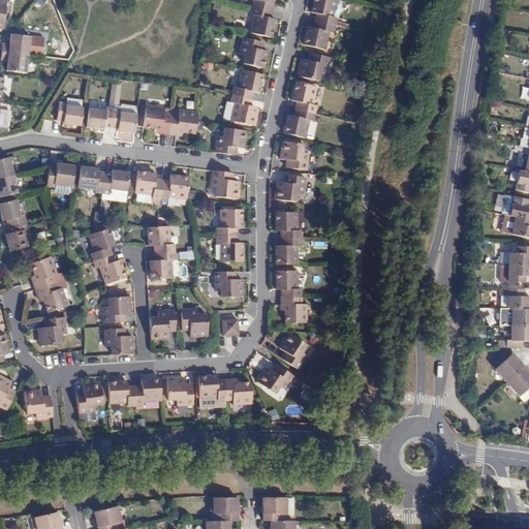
[(272,11),(273,4),(271,4),(271,0),(253,0),(256,1),(255,7),(269,11),(272,11)]
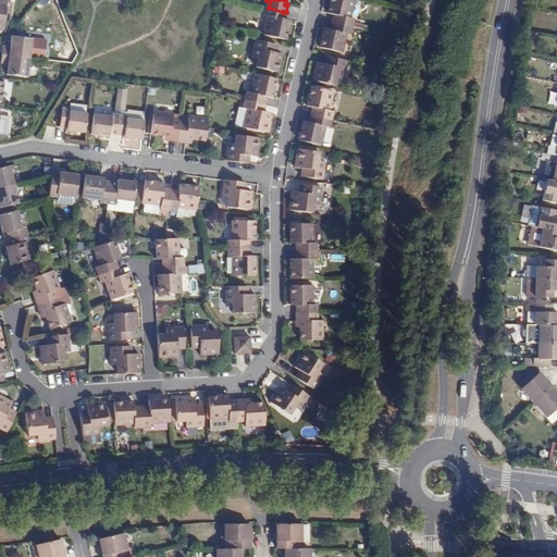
[(330,0),(326,13),(333,15),(336,16),(334,23),(351,27),(354,20),(350,19),(354,0),(330,0)]
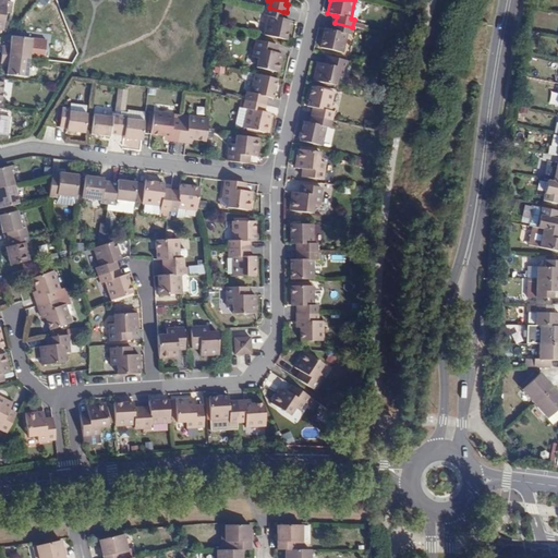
[(283,12),(269,8),(263,36),(286,40),(290,21),(284,20),(282,19),(283,12)]
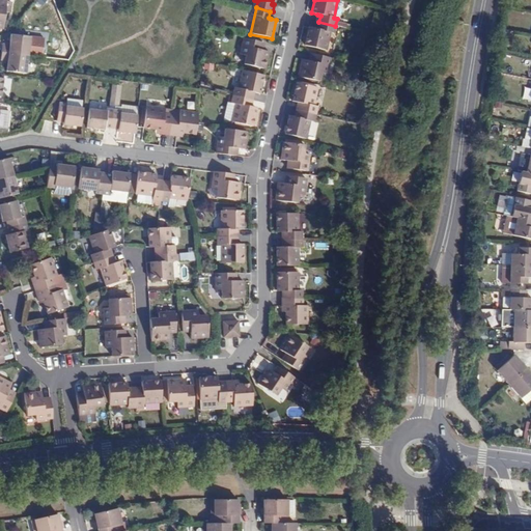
[(334,33),(335,26),(318,22),(317,29),(314,28),(308,27),(304,46),(326,51),(330,32),(334,33)]
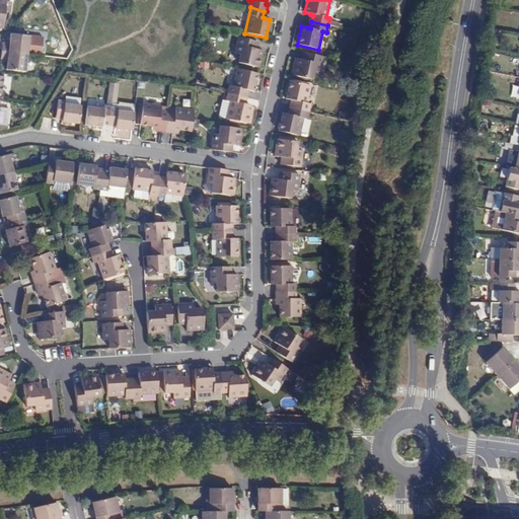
[(28,36),(10,34),(9,44),(2,43),(1,51),(26,54),(28,36)]
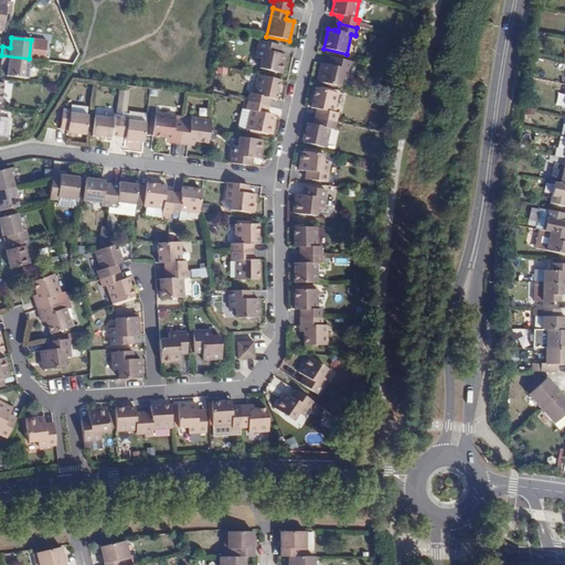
[(285,55),(278,53),(274,53),(276,44),(258,41),(255,57),(259,59),(258,67),(280,73),(285,55)]
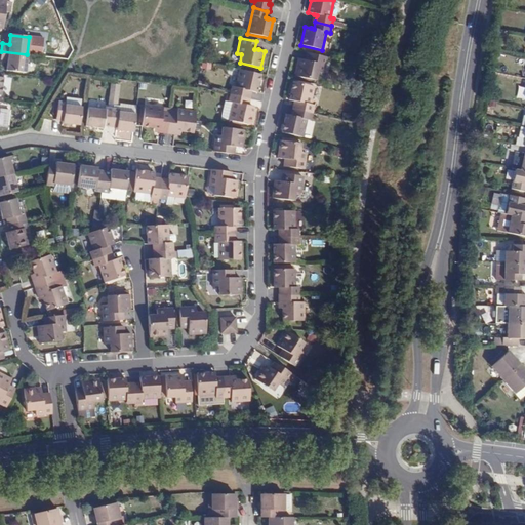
[(27,54),(1,51),(0,61),(7,61),(7,64),(6,71),(25,73),(27,54)]
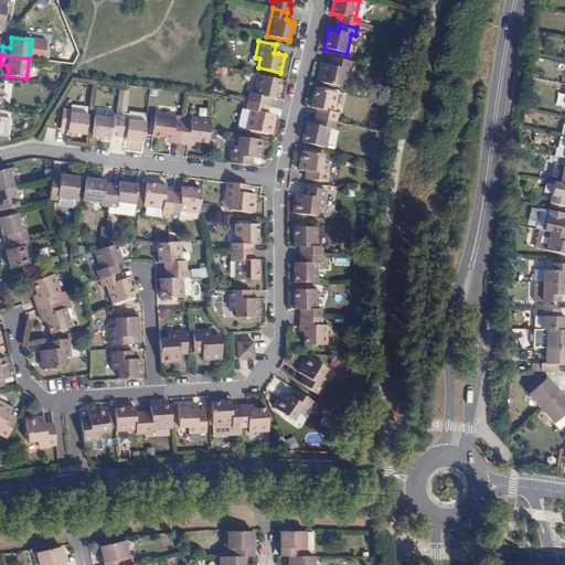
[(331,66),(329,65),(319,63),(316,81),(337,86),(339,77),(347,78),(350,62),(333,57),(331,66)]
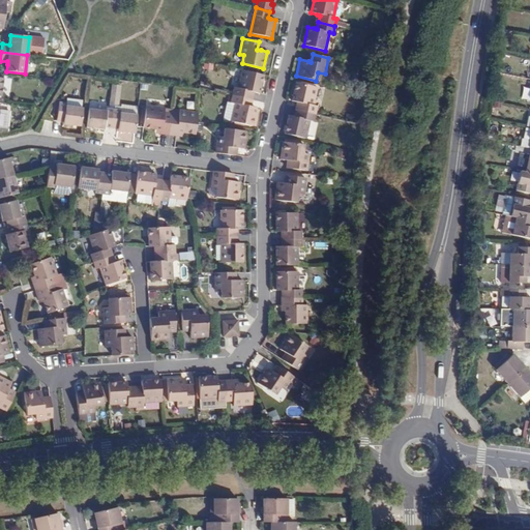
[(262,75),(241,70),(237,89),(233,88),(232,95),(248,98),(249,91),(254,92),(258,93),(262,75)]
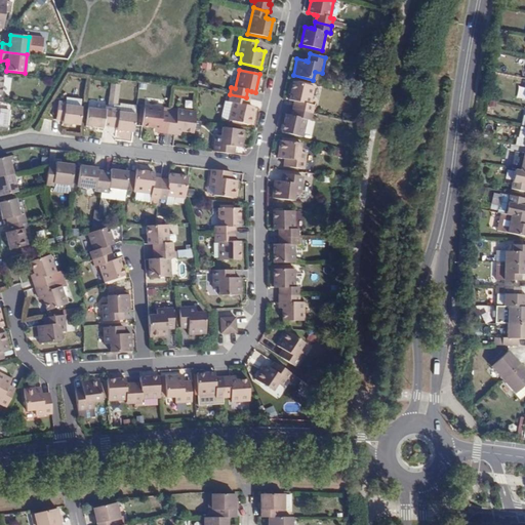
[(294,109),(311,113),(313,106),(309,104),(313,88),(291,82),(287,99),(294,102),(295,103),(294,109)]
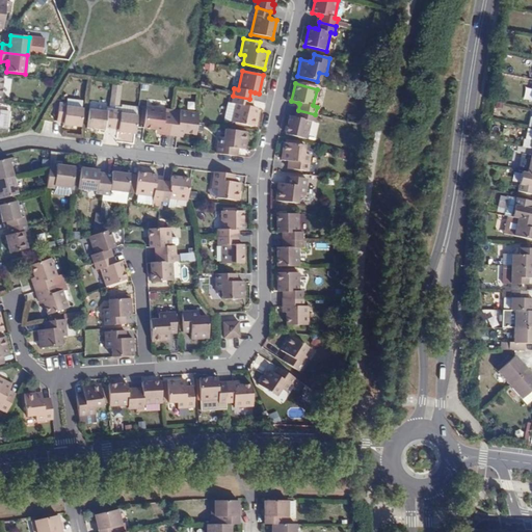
[(249,99),(233,96),(231,102),(229,101),(224,120),(251,126),(256,108),(251,107),(247,107),(249,99)]
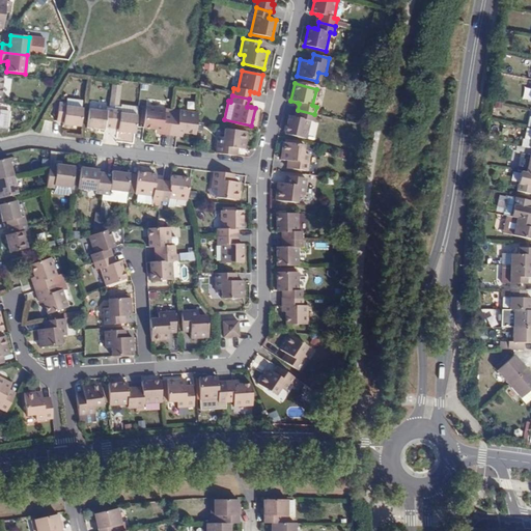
[(64,107),(80,108),(81,101),(65,99),(65,105),(64,107)]
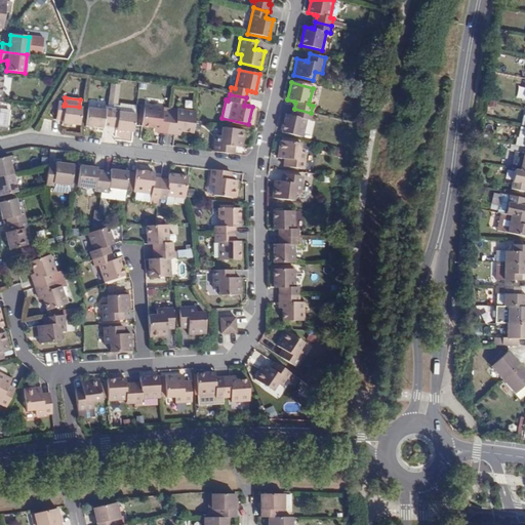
[(55,118),(55,120),(63,121),(62,124),(79,127),(81,108),(79,107),(64,106),(65,104),(57,103),(56,106),(55,118)]
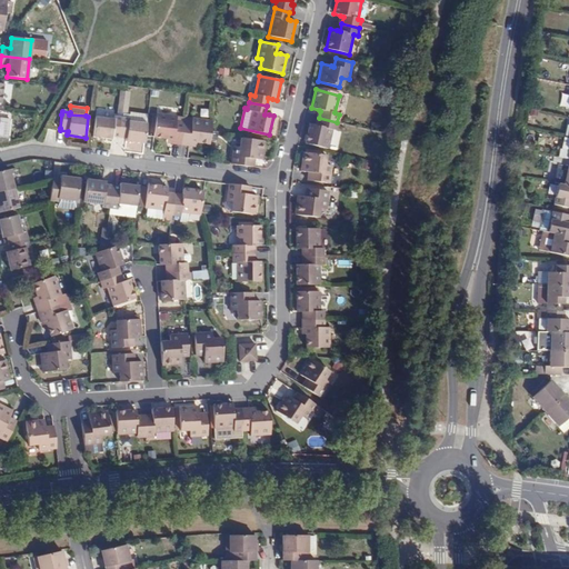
[(121,118),(119,138),(126,138),(126,142),(145,145),(148,117),(129,115),(128,118),(121,117),(121,118)]
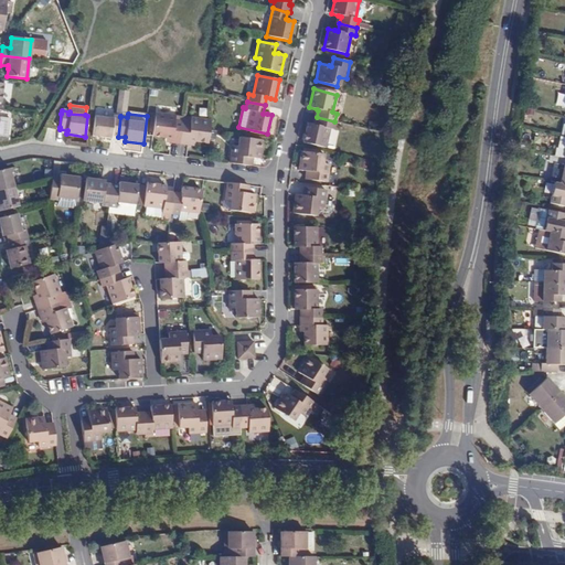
[(174,117),(156,115),(152,138),(172,141),(171,145),(179,146),(182,127),(174,126),(174,117)]
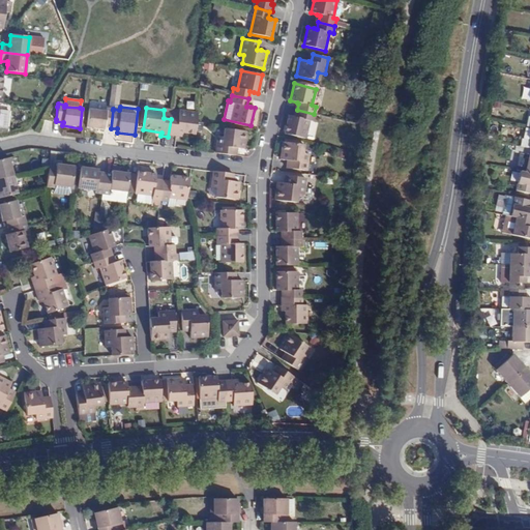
[(88,128),(104,131),(105,127),(111,128),(113,110),(108,110),(108,112),(90,110),(88,128)]
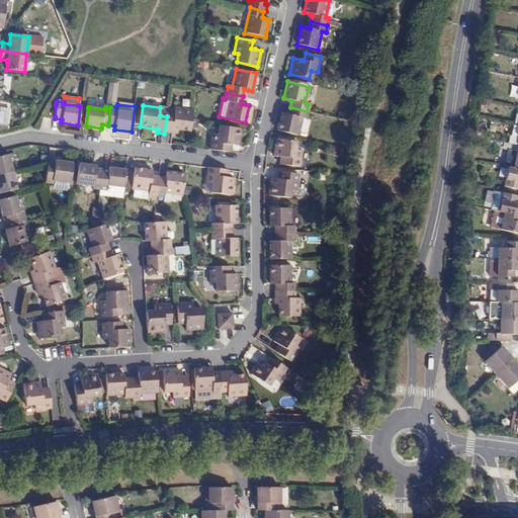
[(306,118),(307,111),(290,107),(288,114),(287,114),(279,112),(276,130),(297,134),(301,117),(306,118)]
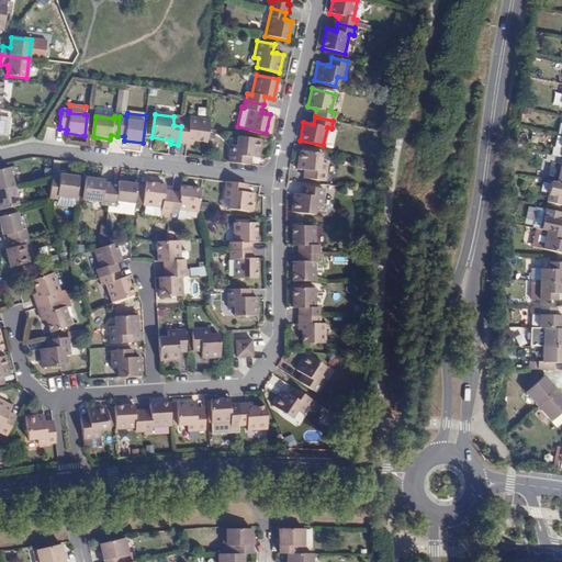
[(189,127),(181,126),(178,145),(187,146),(187,142),(206,145),(209,130),(210,121),(191,119),(189,127)]
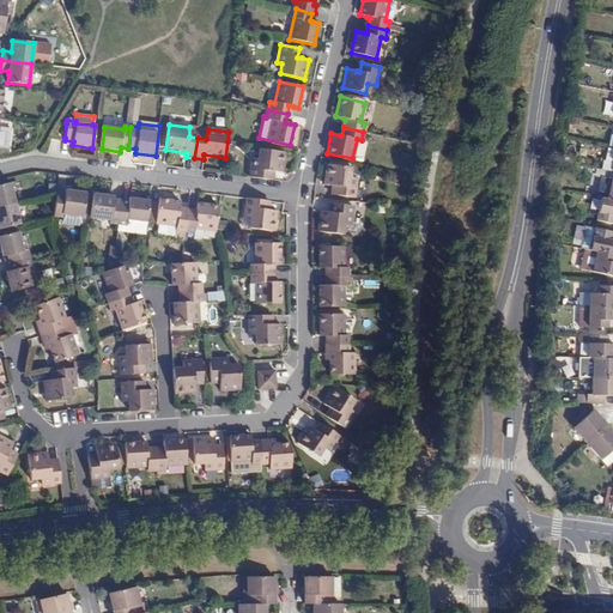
[(252,159),(250,177),(268,180),(269,173),(273,174),(281,174),(284,156),(260,152),(259,159),(252,159)]
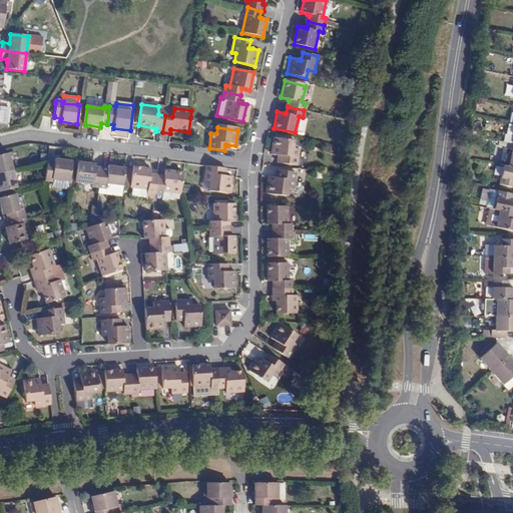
[(271,155),(278,156),(281,156),(280,164),(296,165),(298,150),(291,149),(292,141),(273,139),(271,155)]
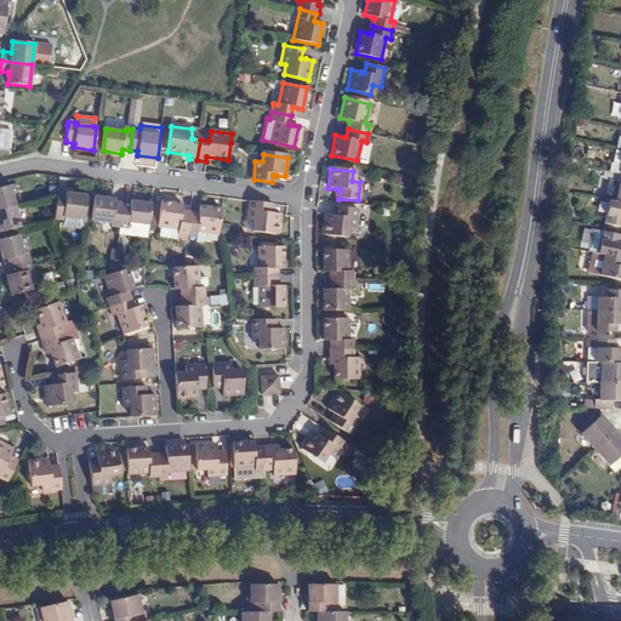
[(0,209),(15,206),(10,186),(0,187),(0,209)]
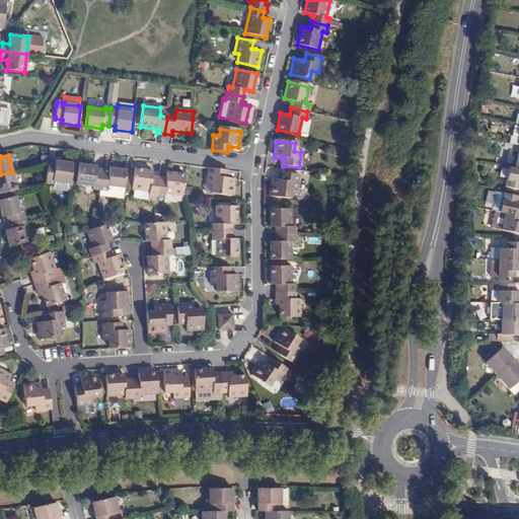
[(48,163),(46,182),(52,183),(52,181),(68,183),(71,163),(55,160),(55,163),(48,162),(48,163)]
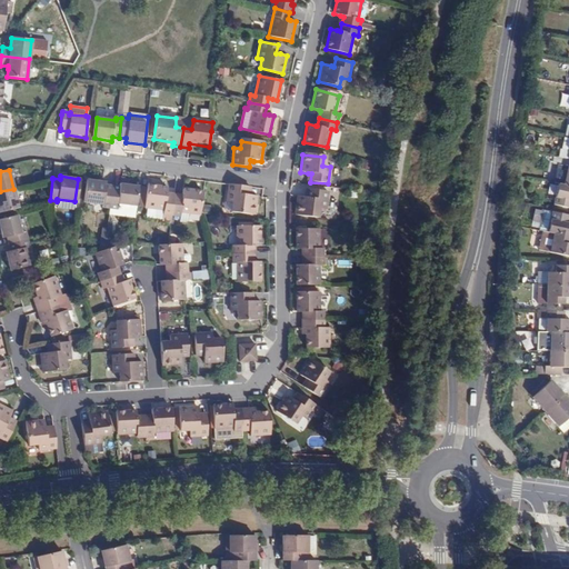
[(106,185),(106,182),(88,179),(85,202),(103,205),(103,207),(110,208),(110,206),(112,186),(106,185)]
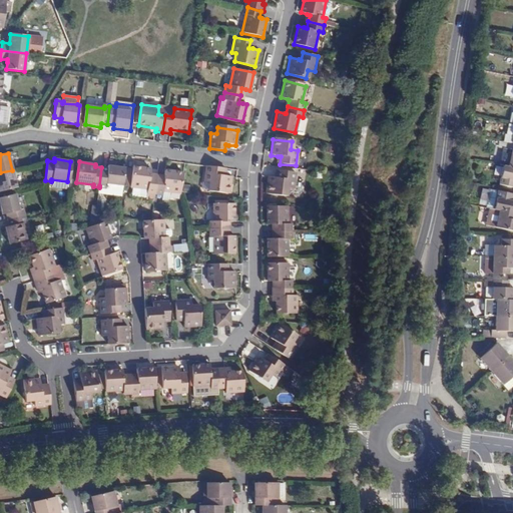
[(108,168),(101,167),(99,185),(106,186),(106,183),(122,185),(125,168),(108,165),(108,168)]
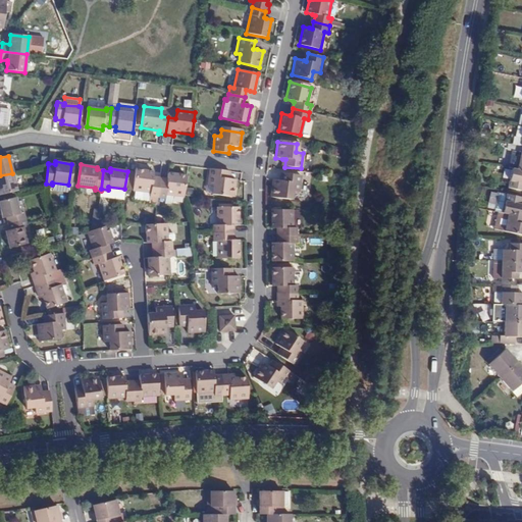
[(226,170),(210,168),(208,185),(214,186),(213,195),(233,198),(236,180),(228,179),(225,179),(226,170)]
